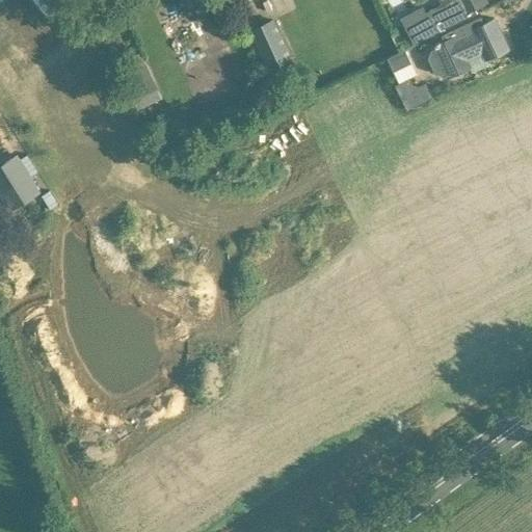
[(426,12),(411,21),(422,40),(441,30),(452,24),(477,11),(475,6),(486,1),(485,0),(440,0),(441,2),(442,3),(430,9),(426,11),(426,12)]
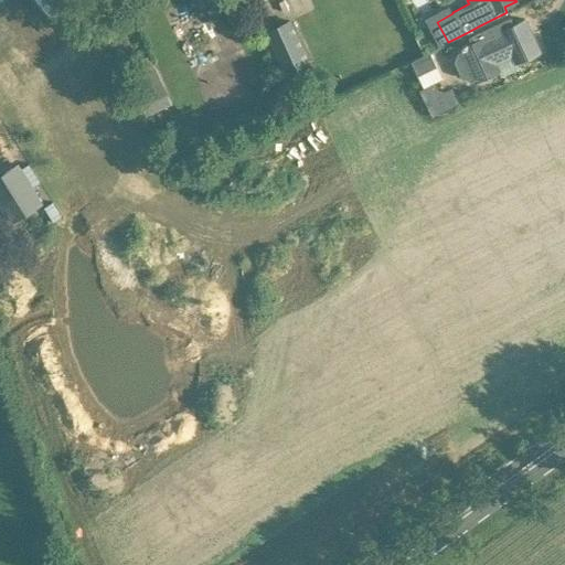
[(458,52),(455,61),(462,76),(470,80),(475,77),(476,80),(498,70),(494,62),(513,53),(516,61),(539,51),(524,19),(513,23),(511,18),(469,36),(471,43),(468,44),(467,42),(462,44),(464,46),(461,48),(462,50),(458,52)]
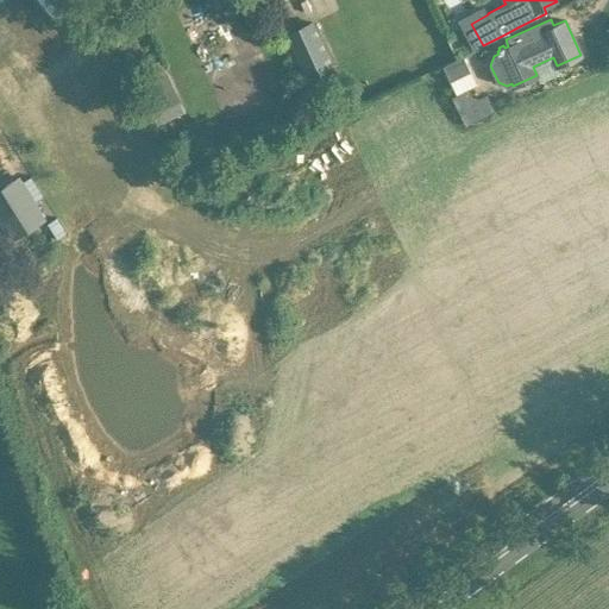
[(309,85),(337,71),(313,20),(286,32),(309,85)]
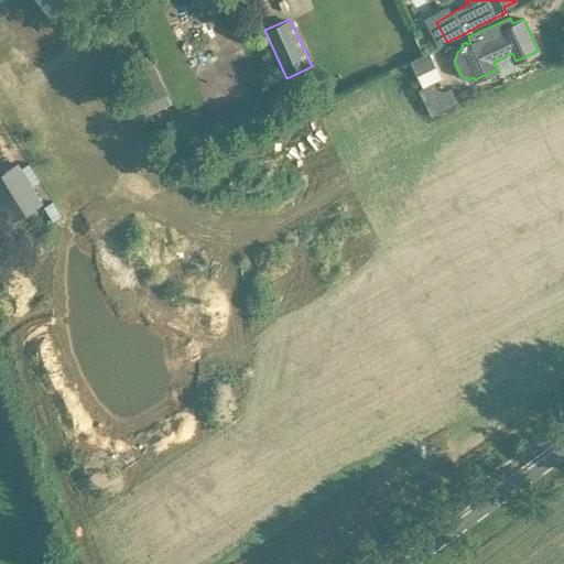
[(430,52),(412,61),(418,74),(436,65),(430,52)]
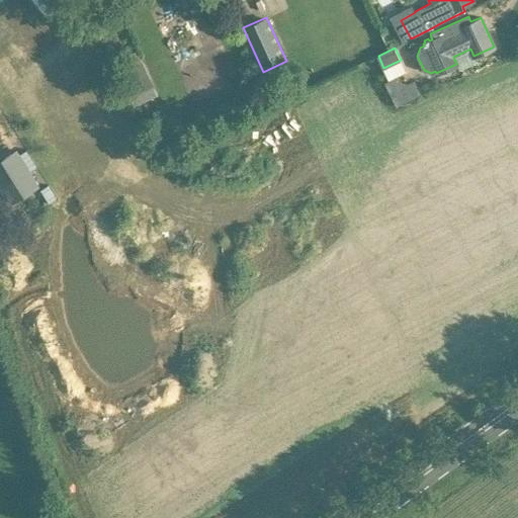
[(16,151),(0,160),(0,163),(12,182),(2,188),(1,188),(10,202),(38,185),(16,151)]
